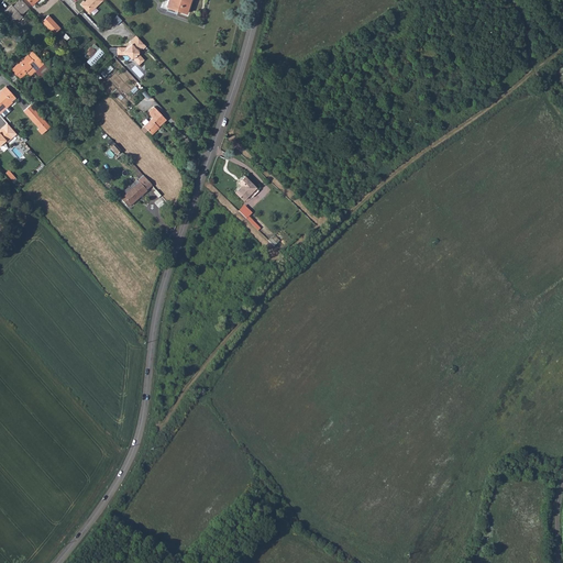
[(29,8),(21,0),(20,0),(14,6),(14,7),(12,4),(6,11),(17,23),(23,17),(21,15),(29,8)]
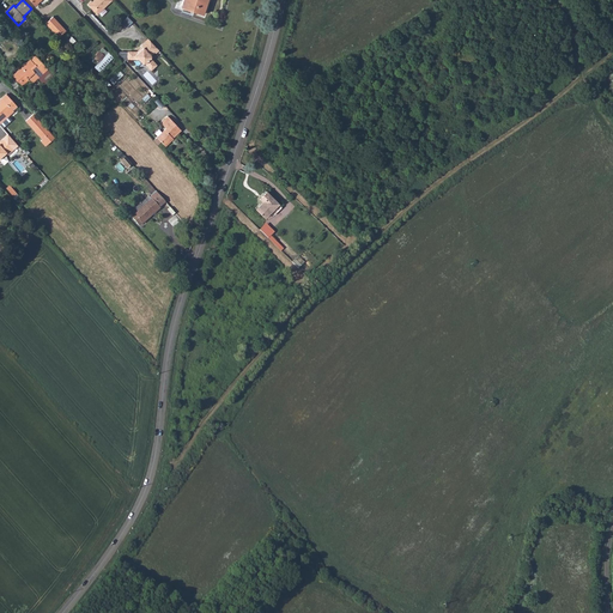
[(113,0),(111,0),(93,0),(92,2),(91,1),(87,5),(97,14),(113,0)]
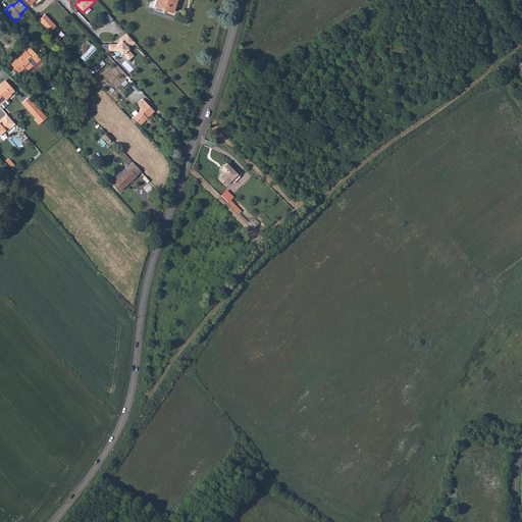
[(155,3),(155,6),(172,12),(173,9),(174,10),(175,6),(176,1),(177,1),(177,0),(155,0),(155,3)]
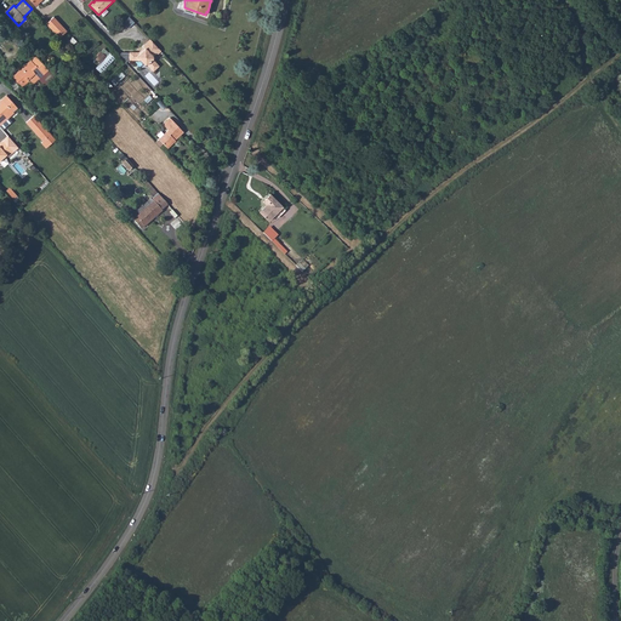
[(67,32),(53,17),(46,24),(60,39),(67,32)]
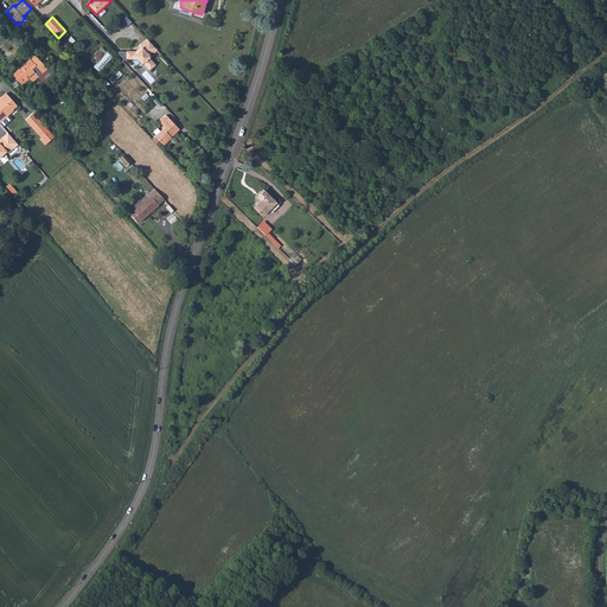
[(126,17),(120,23),(125,29),(132,23),(126,17)]
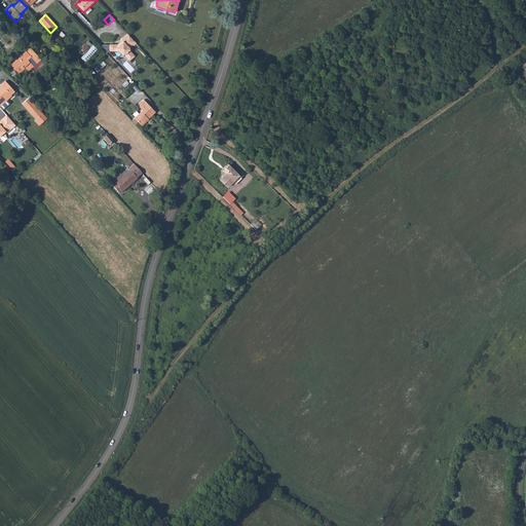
[(23,38),(15,30),(10,34),(17,42),(23,38)]
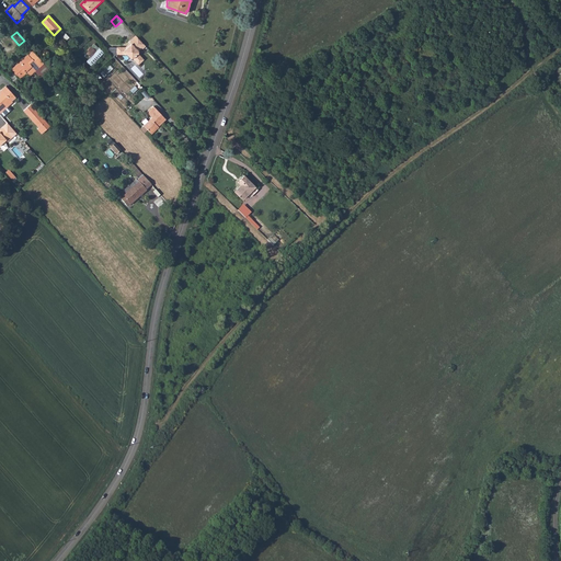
[(127,55),(130,58),(133,58),(138,65),(144,59),(138,54),(138,52),(141,48),(142,49),(146,46),(135,35),(128,42),(130,44),(126,48),(125,47),(117,47),(110,47),(107,50),(113,57),(116,54),(116,55),(127,55)]
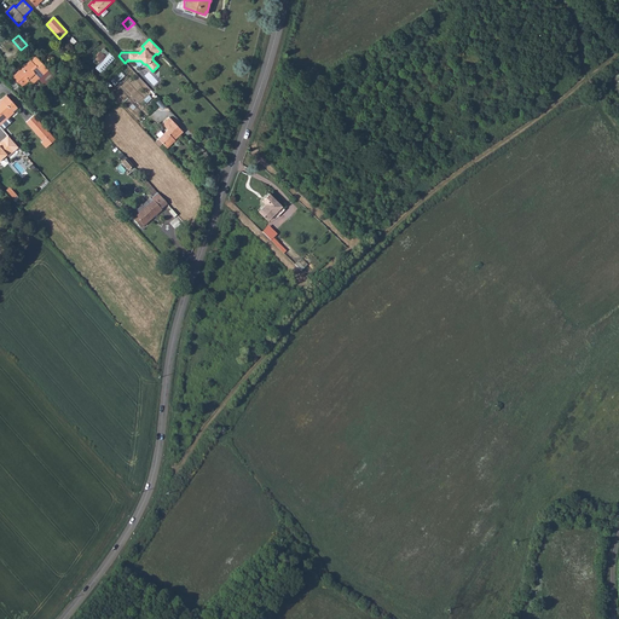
[(106,57),(102,52),(96,59),(99,63),(106,57)]
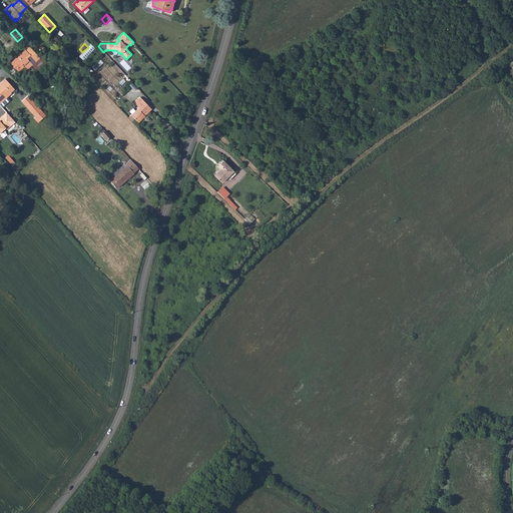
[(90,44),(88,47),(82,52),(78,56),(83,61),(95,48),(90,44)]
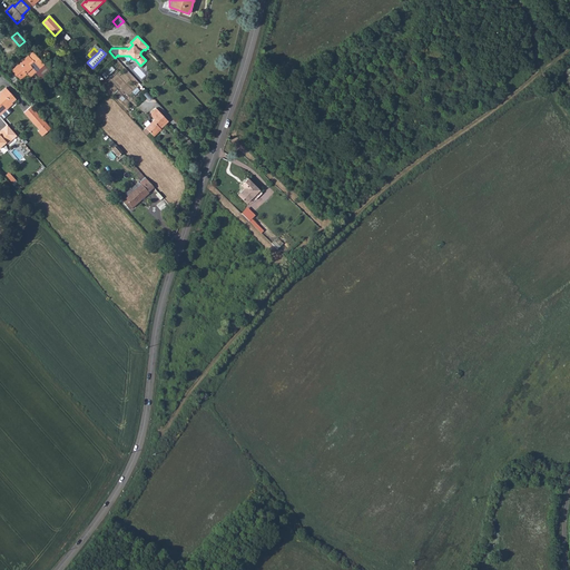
[(13,68),(10,71),(11,72),(19,81),(27,75),(29,78),(36,72),(43,80),(51,72),(32,51),(28,56),(15,69),(13,68)]
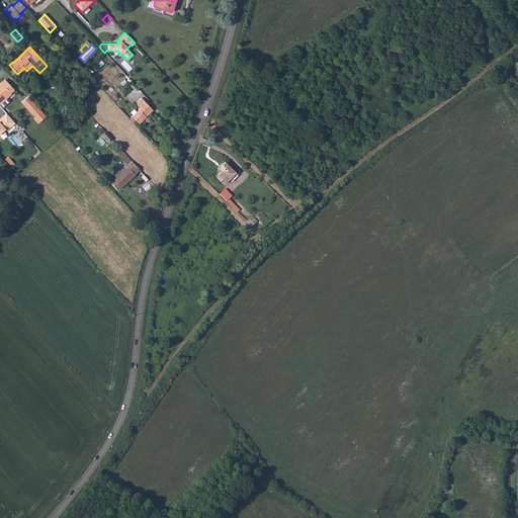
[(10,66),(7,69),(14,76),(17,74),(10,66)]
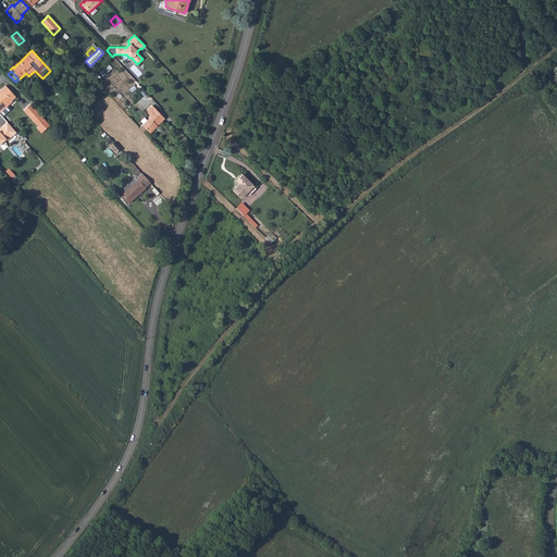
[(0,112),(8,106),(7,104),(15,97),(5,86),(0,90),(0,112)]
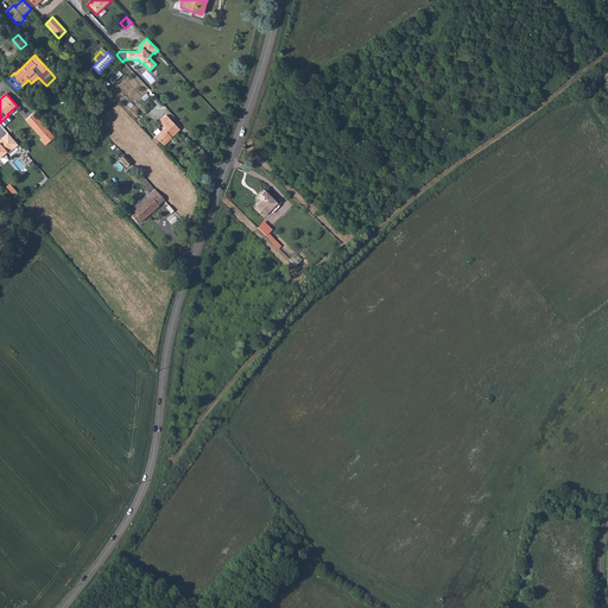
[(33,113),(25,120),(38,133),(45,127),(33,113)]
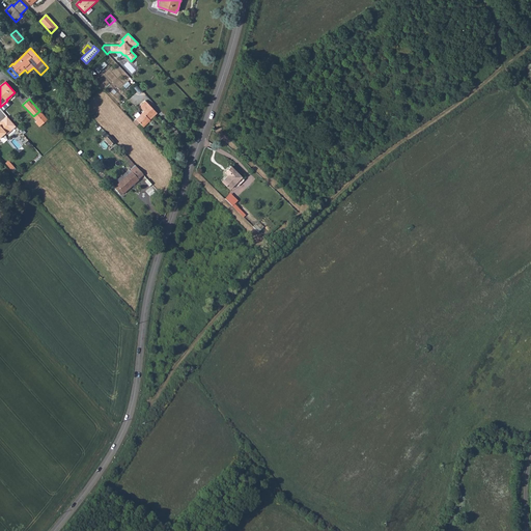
[(139,106),(143,111),(136,118),(143,127),(147,122),(157,113),(145,101),(139,106)]
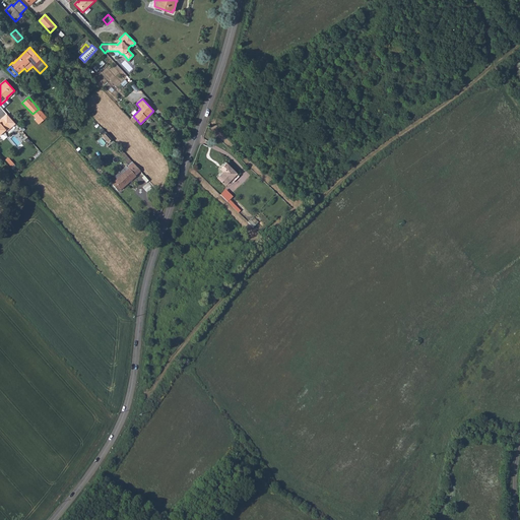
[(46,117),(39,109),(33,114),(36,117),(35,119),(39,124),(46,117)]
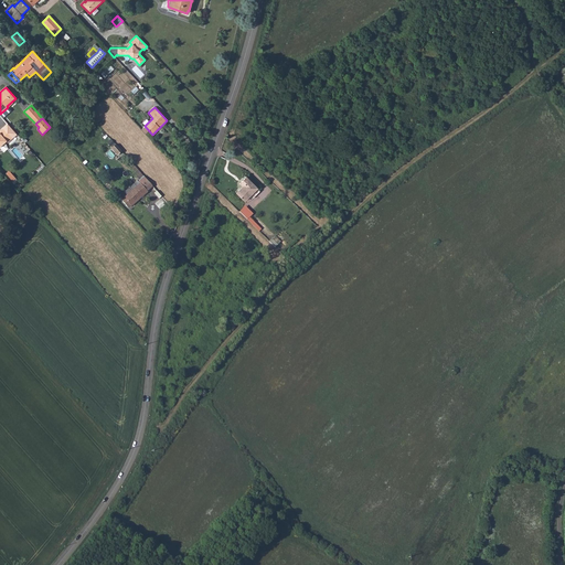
[(17,135),(8,124),(0,129),(0,146),(2,144),(3,145),(7,141),(8,142),(17,135)]
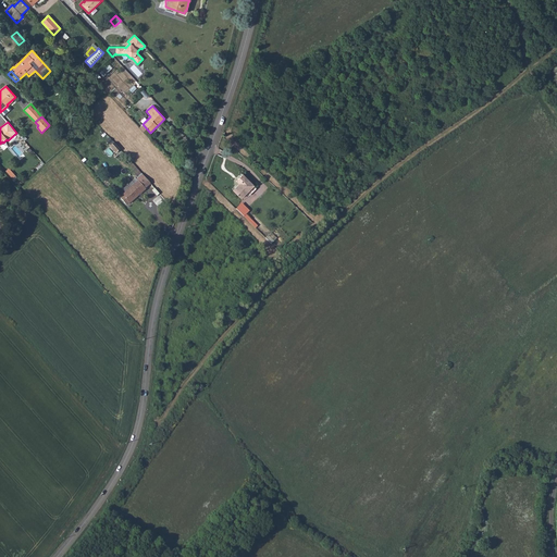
[(137,177),(136,180),(135,178),(122,189),(125,193),(120,197),(126,205),(128,202),(130,203),(145,189),(144,189),(150,184),(133,163),(130,165),(136,173),(134,174),(137,177)]
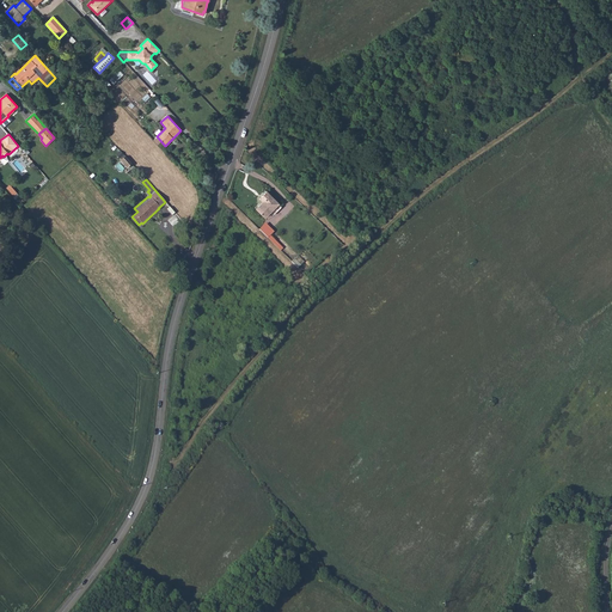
[(10,185),(5,188),(14,200),(18,196),(10,185)]
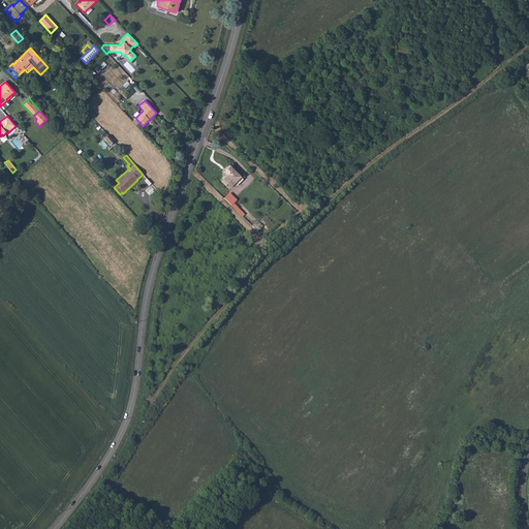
[(230,164),(225,169),(228,174),(227,175),(221,181),(228,188),(234,183),(236,185),(243,178),(230,164)]
